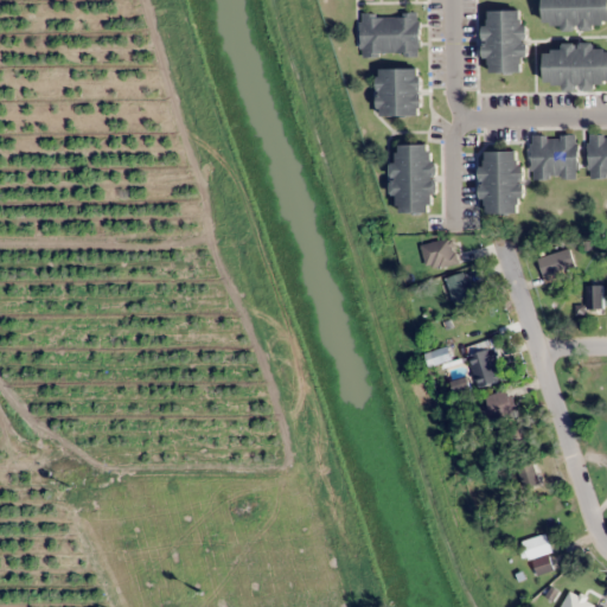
[(606,27),(606,0),(544,0),(544,27),(606,27)]
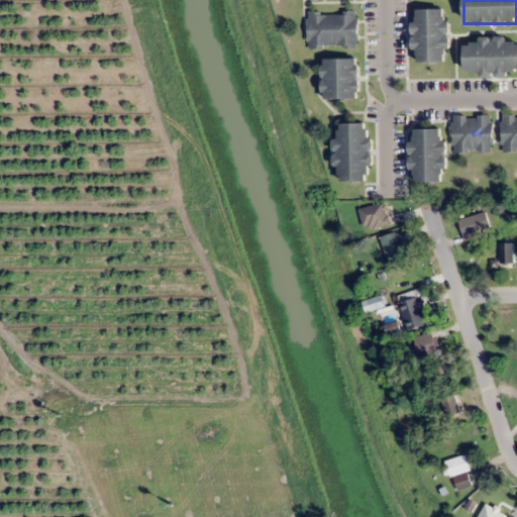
[(413,50),(417,50),(417,63),(447,63),(447,10),(413,9),(413,50)]
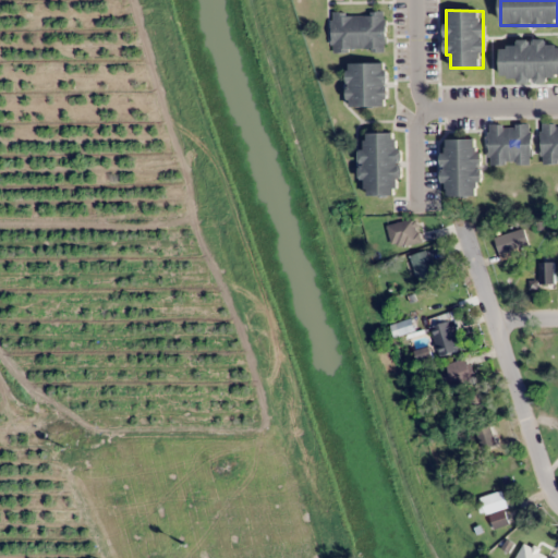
[(385,12),(332,12),(332,52),(386,51),(385,12)]
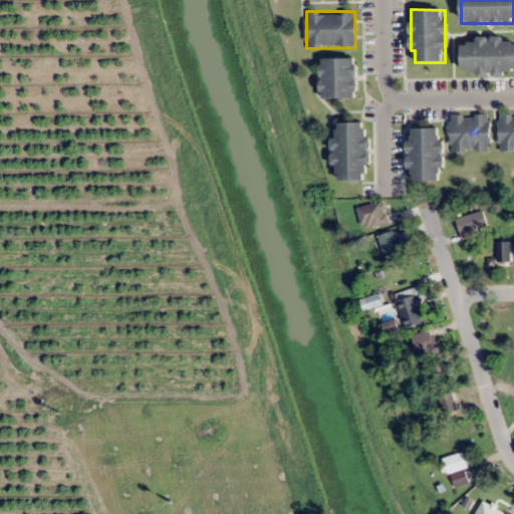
[(462,39),(462,73),(513,72),(513,41),(503,42),(503,38),(462,39)]
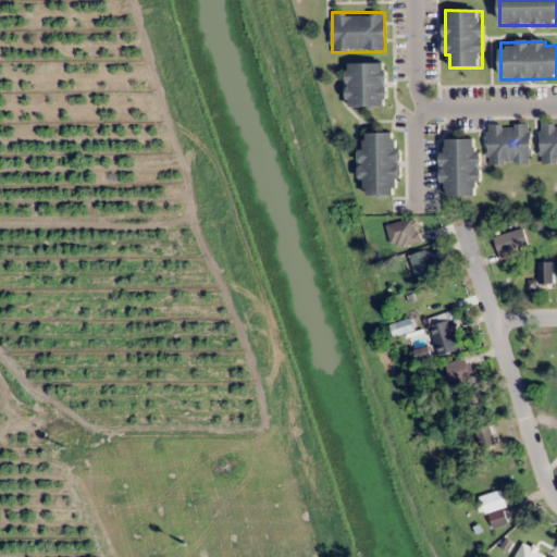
[(347,64),(347,106),(386,106),(386,64),(347,64)]
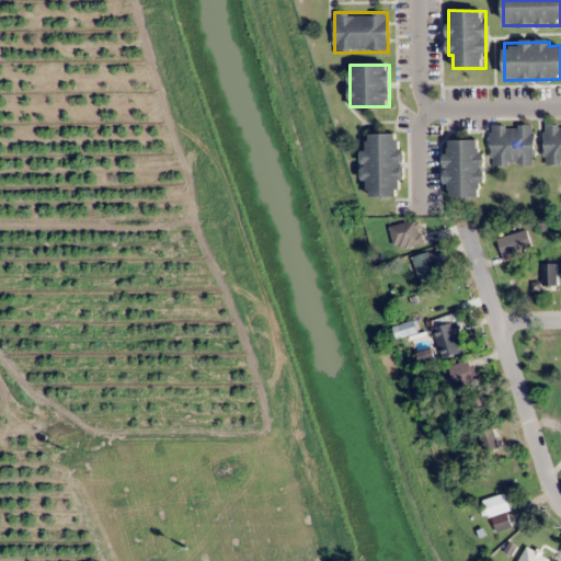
[(560,163),(560,124),(544,124),(544,164),(560,163)]
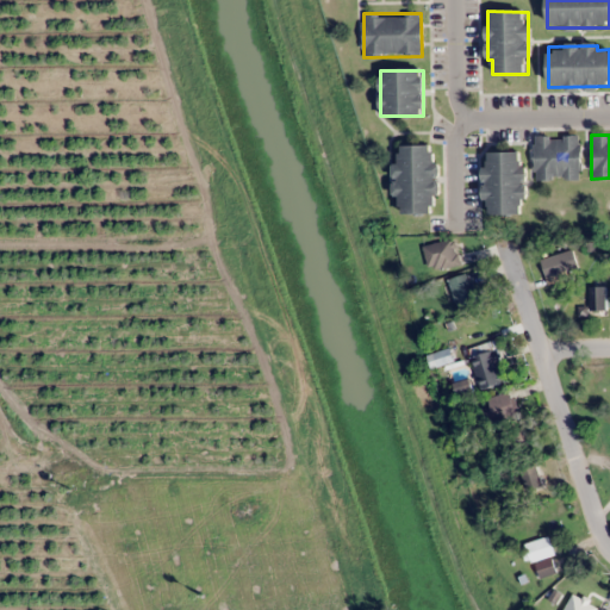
[(580,181),(580,137),(535,136),(535,181),(580,181)]
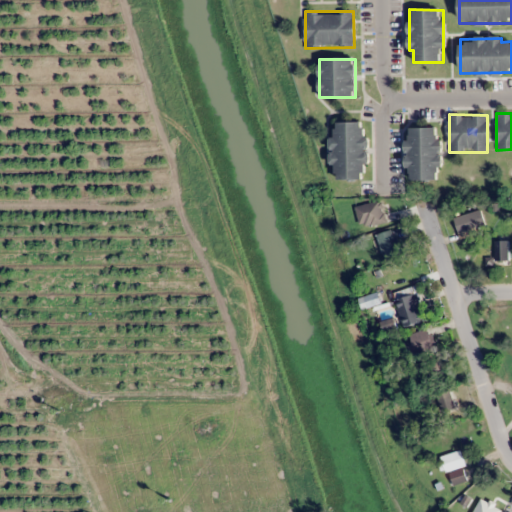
[(337,181),(367,179),(365,122),(332,123),(333,165),(337,165),(337,181)]
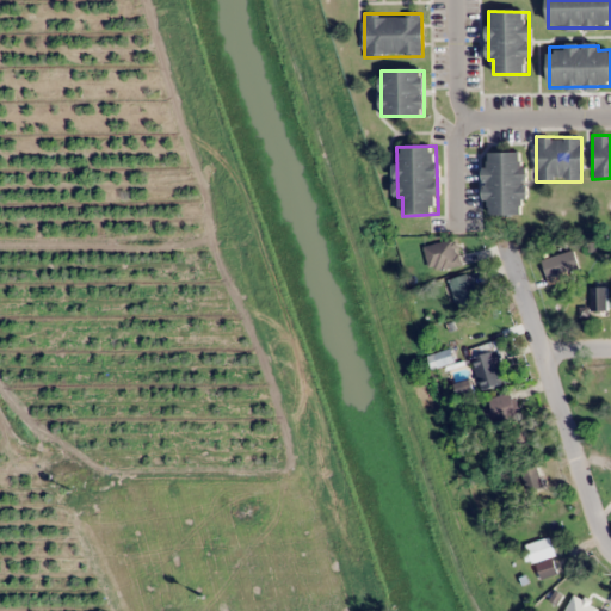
[(526,215),(526,153),(486,154),(486,215),(526,215)]
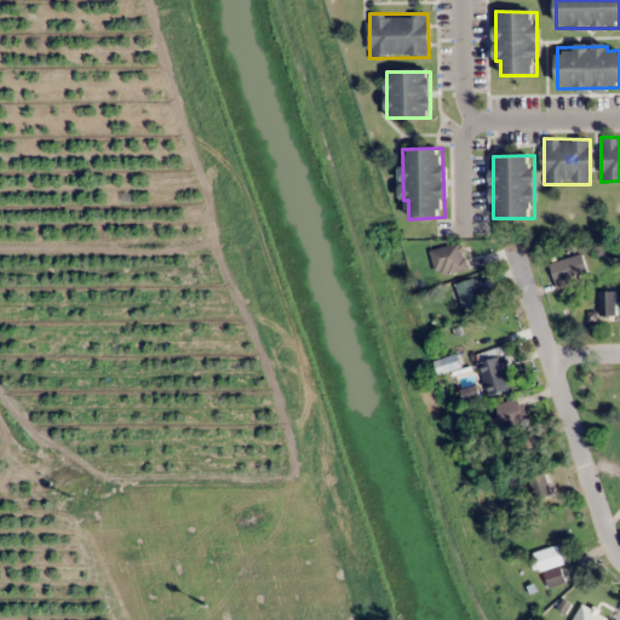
[(466,271),(461,244),(431,248),(435,276),(466,271)]
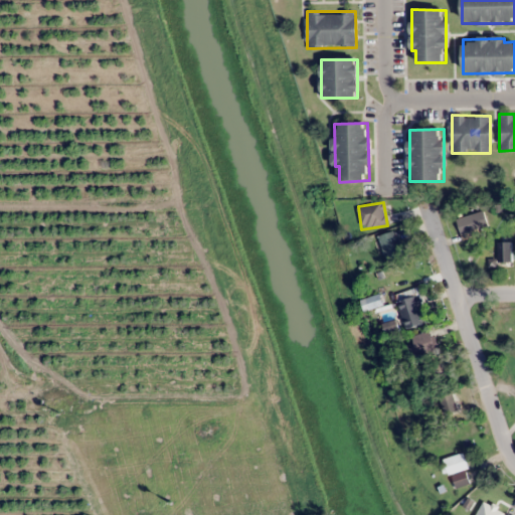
[(487,228),(480,209),(456,218),(463,237),(487,228)]
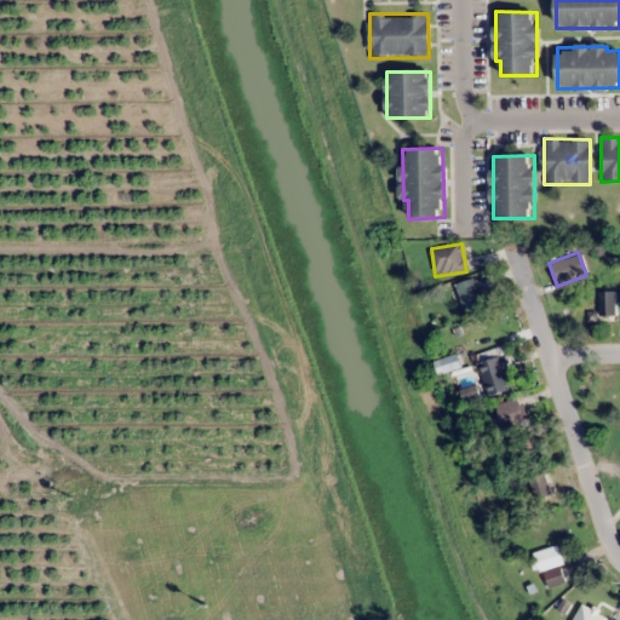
[(455,286),(469,317),(488,309),(475,277),(455,286)]
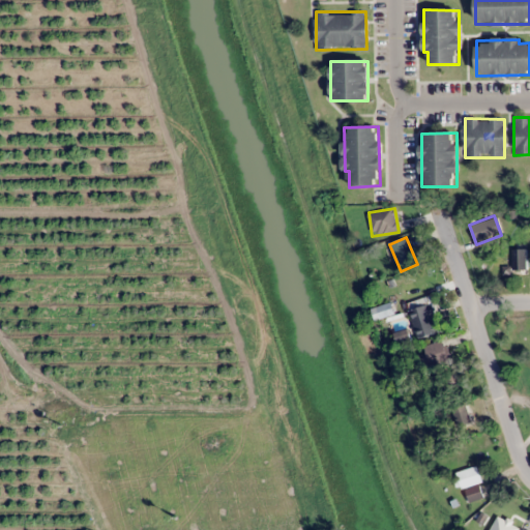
[(527,247),(502,247),(502,273),(527,273),(527,247)]
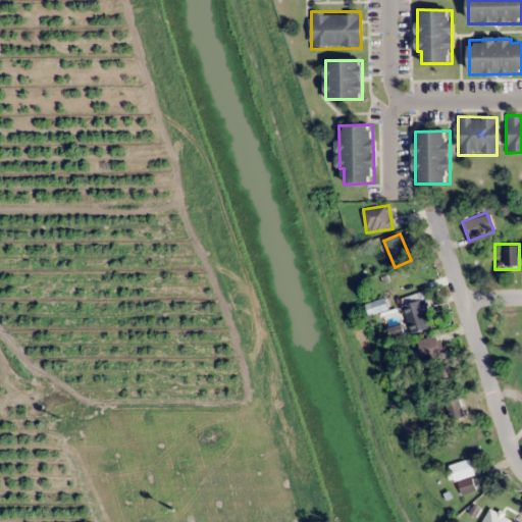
[(401,298),(414,292),(405,273),(392,280),(401,298)]
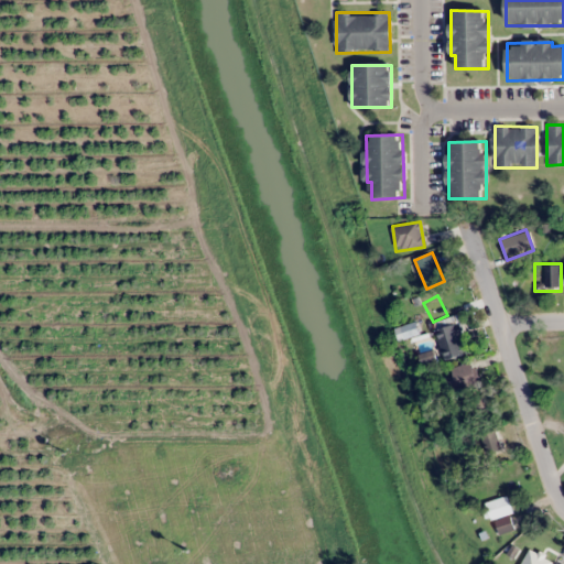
[(469,353),(461,322),(435,329),(444,361),(469,353)]
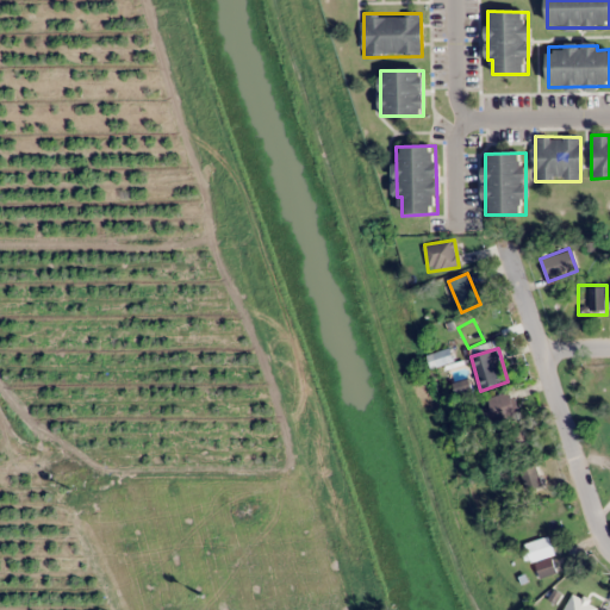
[(490,399),(497,421),(518,414),(510,391),(490,399)]
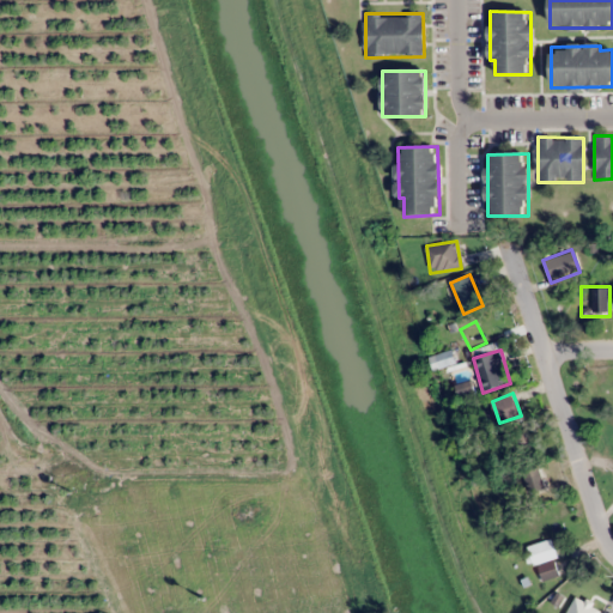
[(533,564),(557,559),(552,540),(528,546),(533,564)]
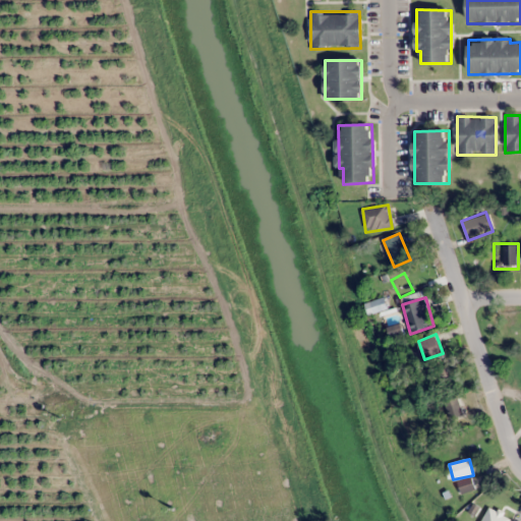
[(461,493),(474,489),(471,477),(458,481),(461,493)]
